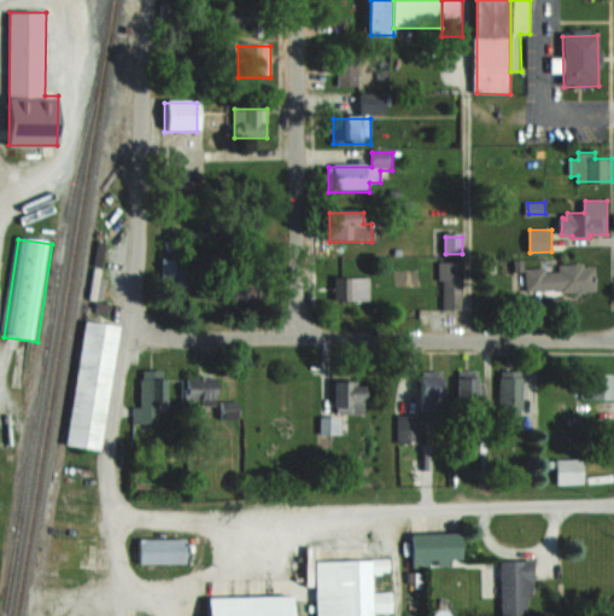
[(164,294),(189,294),(189,260),(164,260),(164,294)]
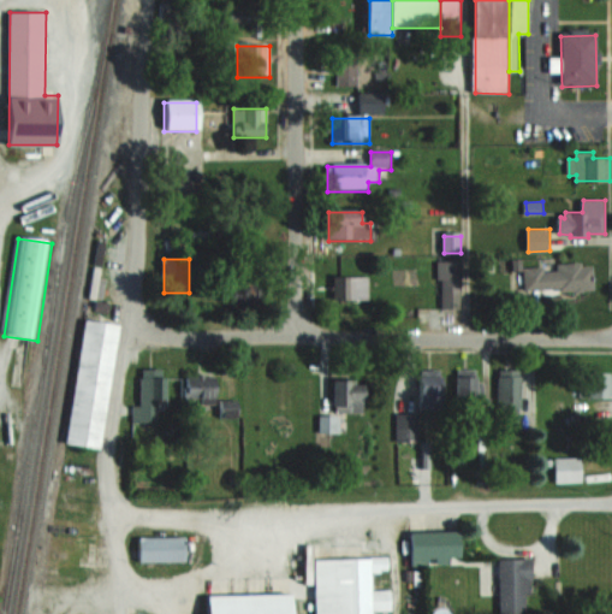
[(514,260),(522,259),(524,267),(546,267),(546,272),(559,271),(558,264),(583,263),(584,266),(594,265),(596,290),(562,293),(560,288),(526,290),(524,271),(514,272),(514,260)]
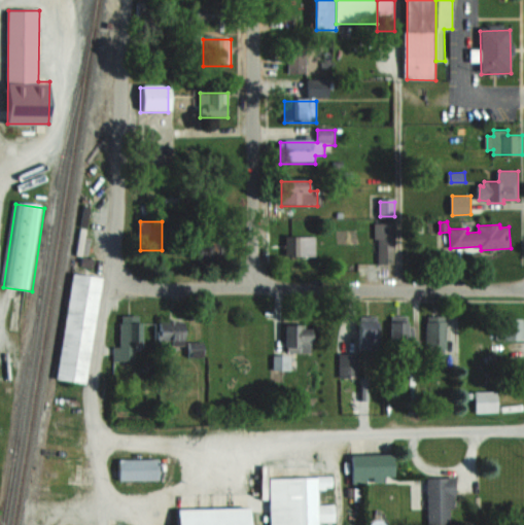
[(377,267),(395,266),(394,224),(377,225),(377,267)]
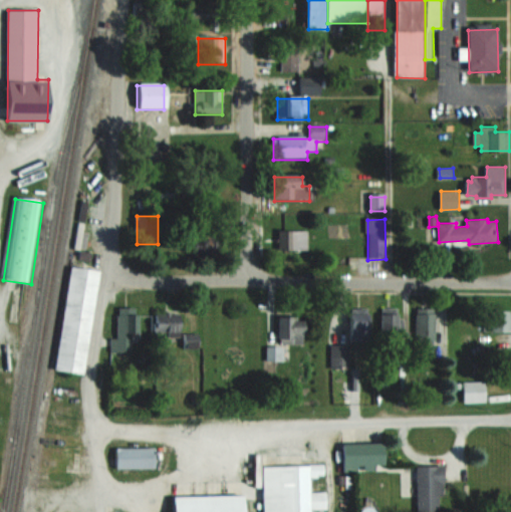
[(302,232),(278,232),(278,252),(302,252),(302,232)]
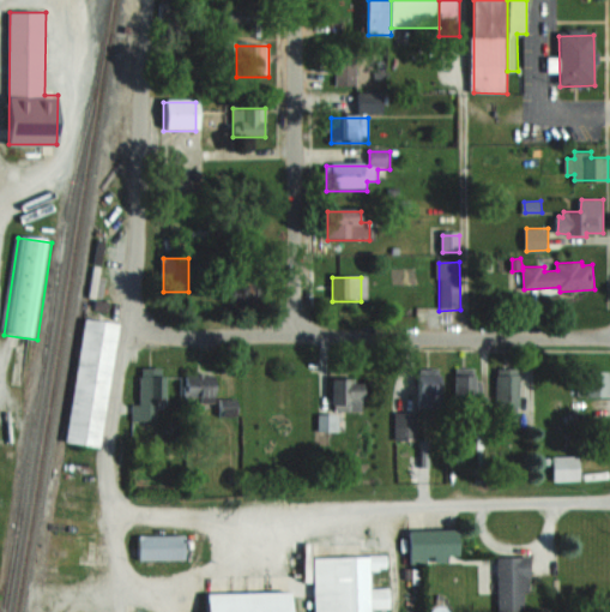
[(120,324),(86,318),(65,442),(100,448),(120,324)]
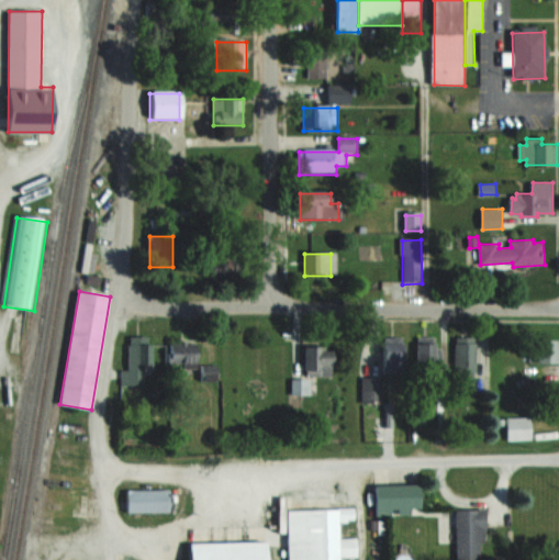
[(153,368),(153,339),(129,339),(129,388),(148,388),(148,367),(153,368)]
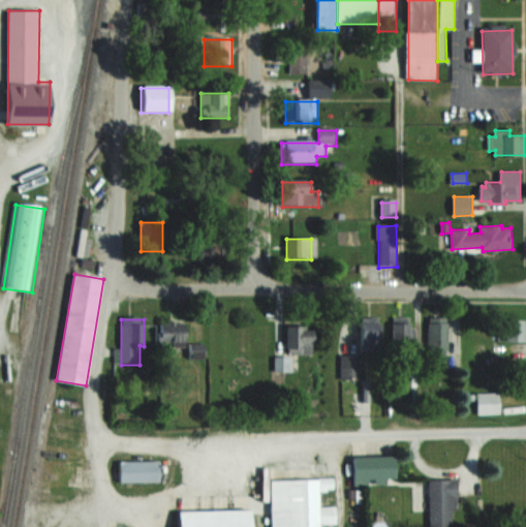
[(498,343),(525,343),(525,321),(498,322),(498,343)]
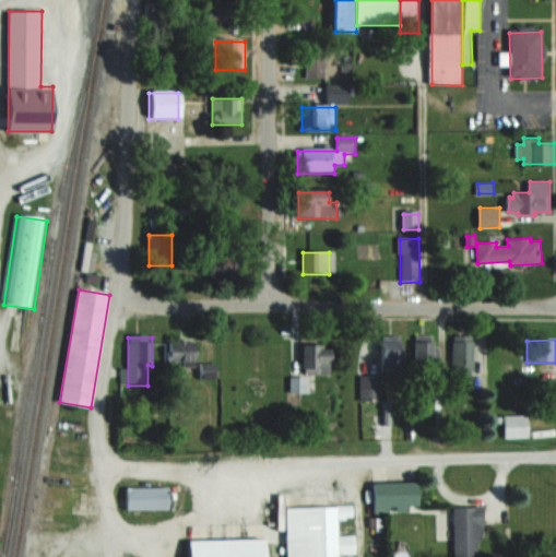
[(403,374),(403,342),(380,342),(380,374),(403,374)]
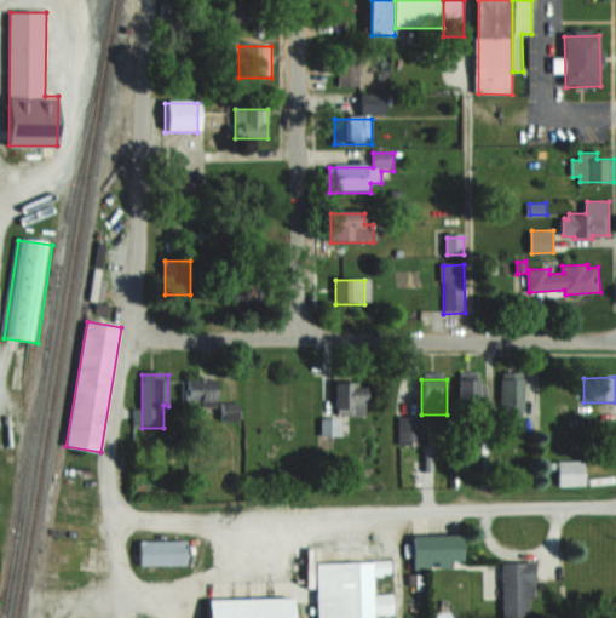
[(186,381),(186,405),(219,405),(219,381),(186,381)]
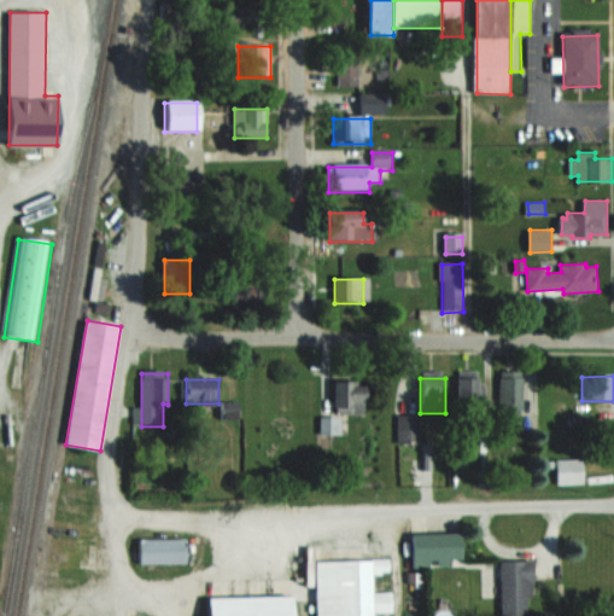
[(524,381),(504,379),(504,428),(524,428),(524,381)]
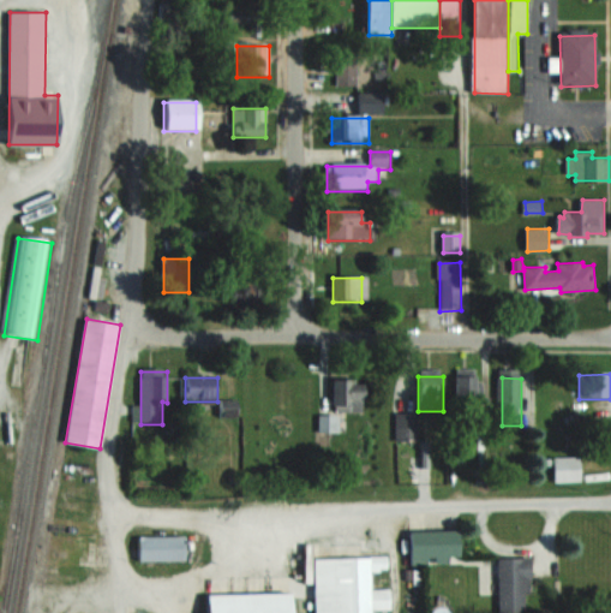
[(481,411),(481,379),(456,379),(456,411),(481,411)]
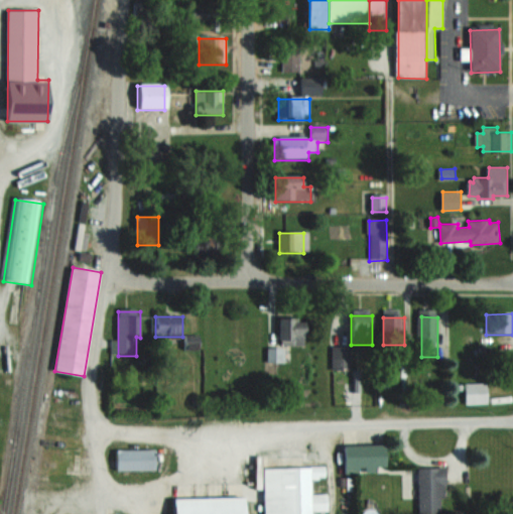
[(305,319),(280,319),(280,348),(305,348),(305,319)]
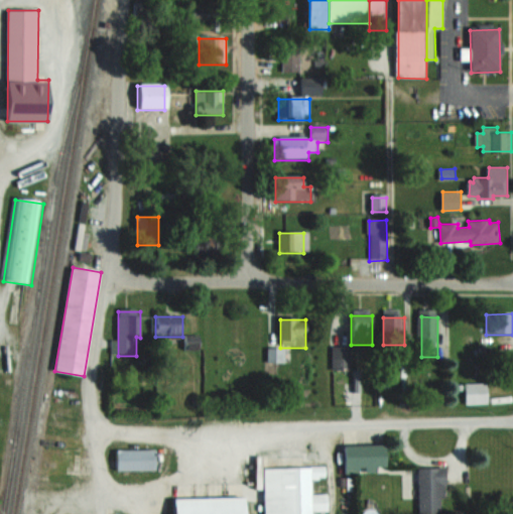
[(352,371),(352,349),(334,349),(334,371),(352,371)]
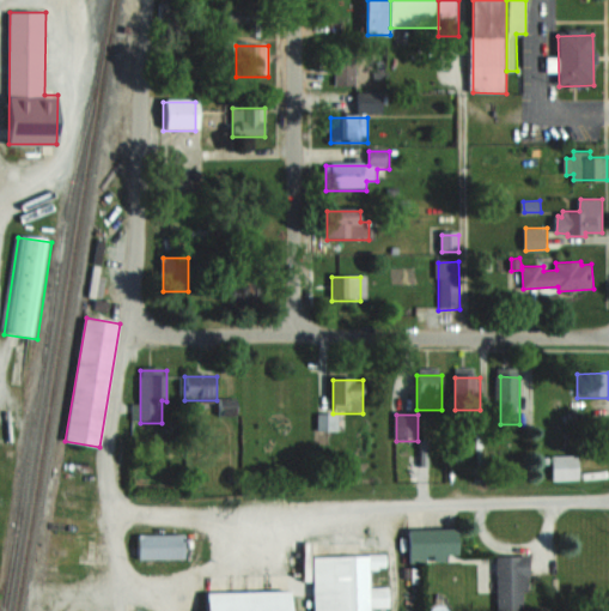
[(580,458),(550,458),(550,483),(580,483),(580,458)]
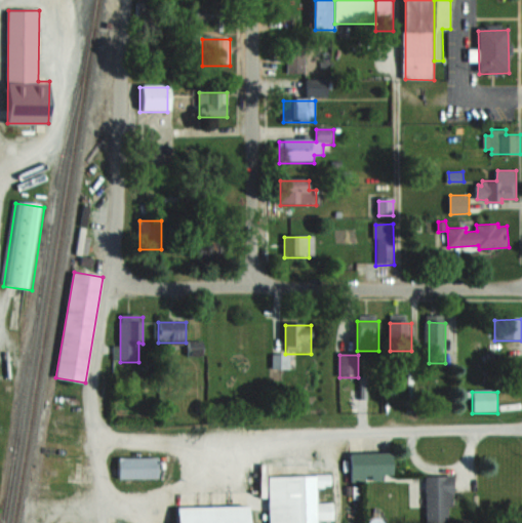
[(119,457),(120,479),(159,478),(158,456),(119,457)]
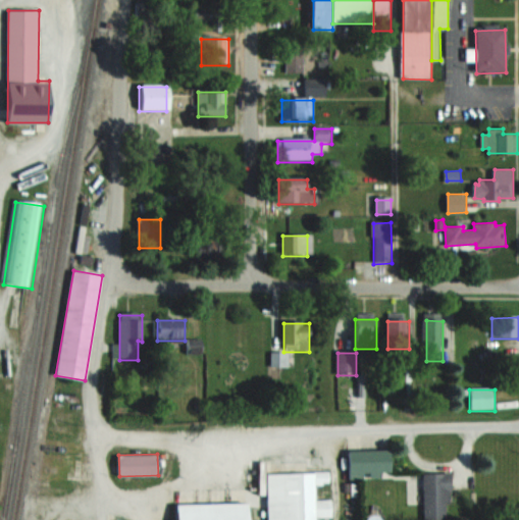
[(267,519),(266,473),(329,471),(329,482),(315,482),(315,501),(331,500),(332,517),(316,517),(316,519),(267,519)]
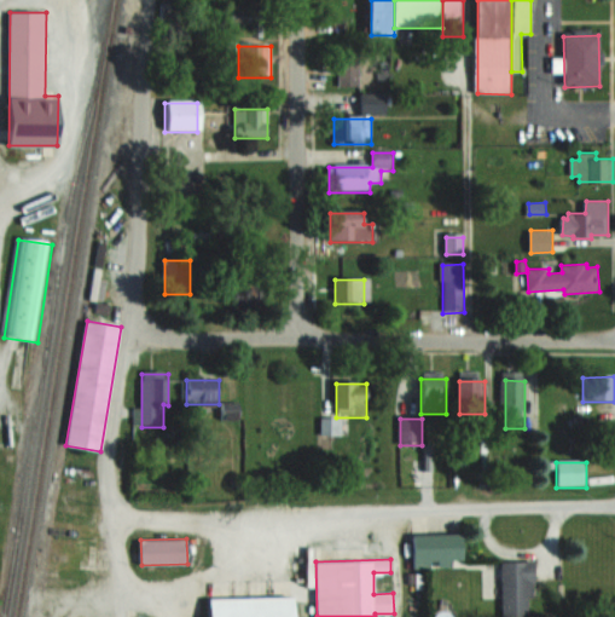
[(488,564),(487,601),(503,601),(503,616),(533,616),(534,564),(488,564)]
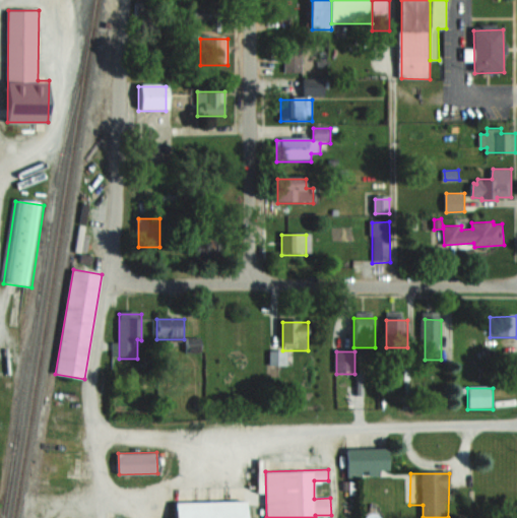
[(176,502),(176,517),(247,517),(247,500),(176,502)]
